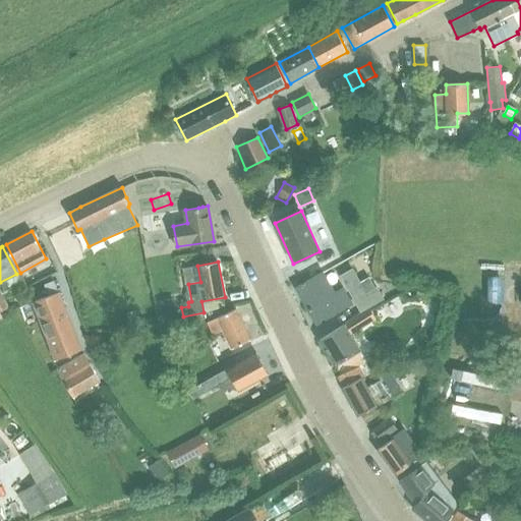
[(368,306),(384,298),(377,287),(366,293),(352,269),(340,275),(361,311),(368,306)]
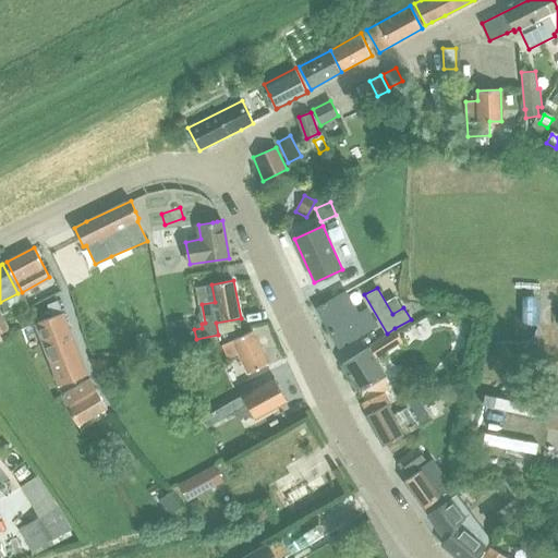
[(340,346),(377,325),(367,308),(359,314),(346,292),(318,308),(340,346)]
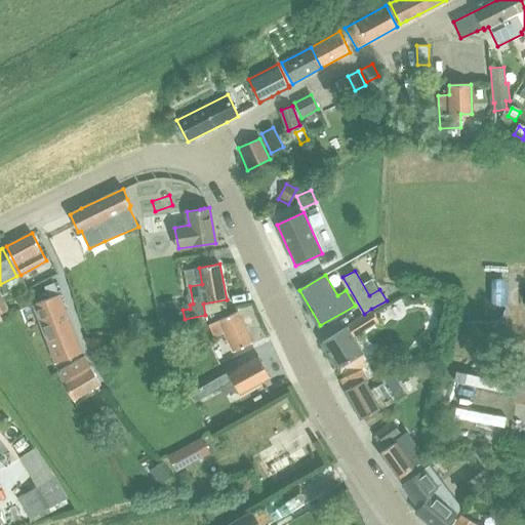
[(501,282),(491,281),(490,306),(501,306),(501,282)]
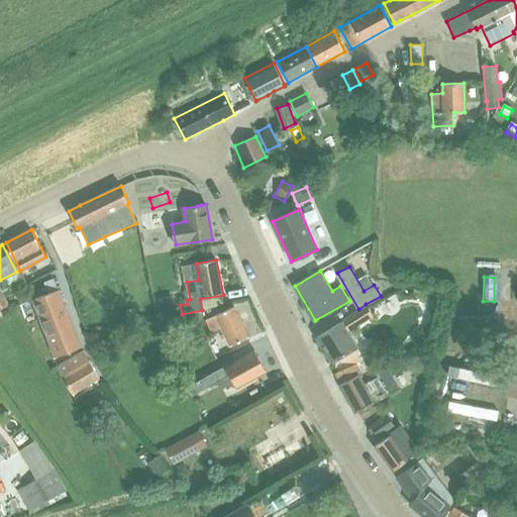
[(53,279),(43,283),(47,294),(57,291),(53,279)]
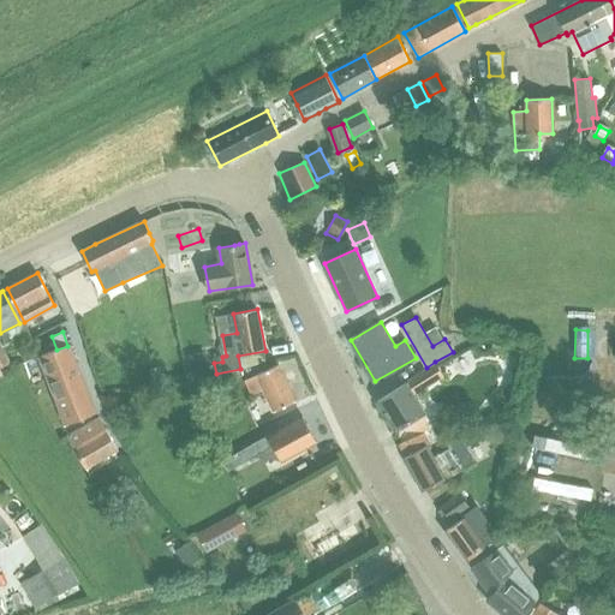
[(0,375),(4,374),(0,368),(11,363),(0,341),(0,375)]
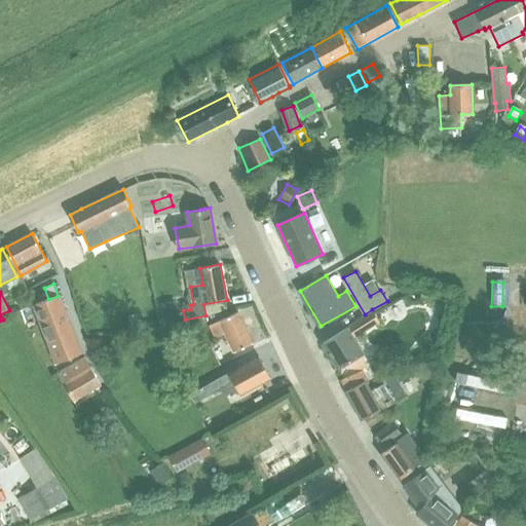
[(79,346),(71,325),(65,311),(59,295),(58,296),(48,299),(46,300),(36,304),(45,328),(50,326),(64,360),(81,352),(79,346)]
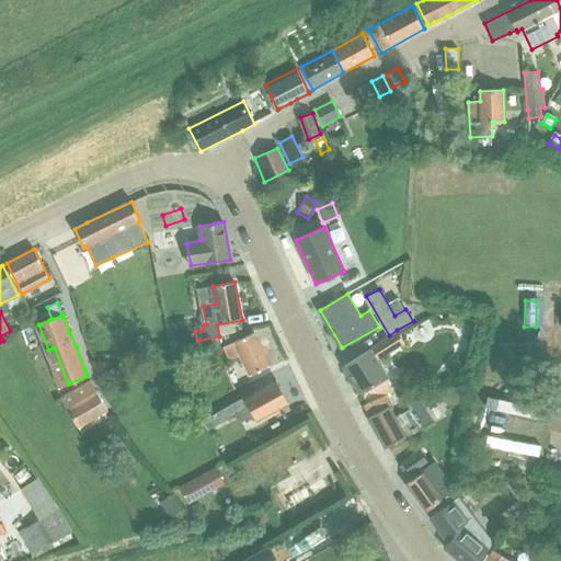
[(12,323),(16,331),(27,325),(23,317),(12,323)]
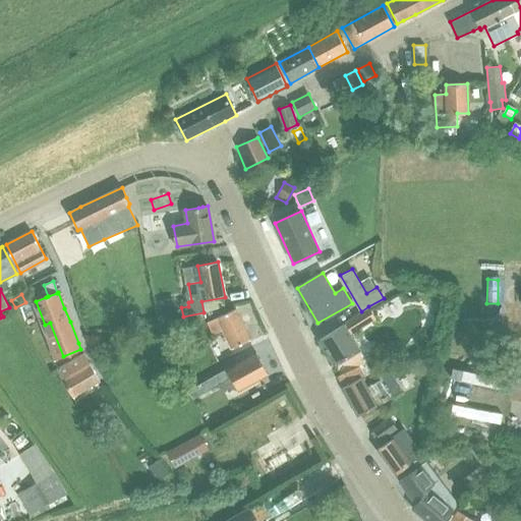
[(172,299),(158,302),(161,315),(175,313),(172,299)]
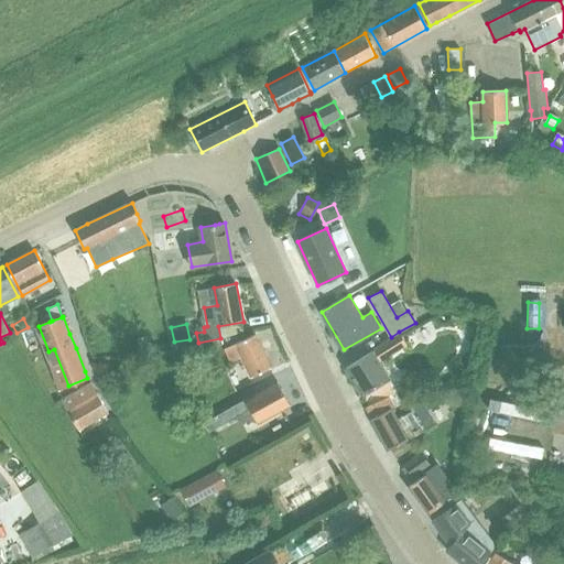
[(391,337),(346,366),(346,368),(362,393),(389,378),(379,361),(407,344),(399,332),(391,337)]
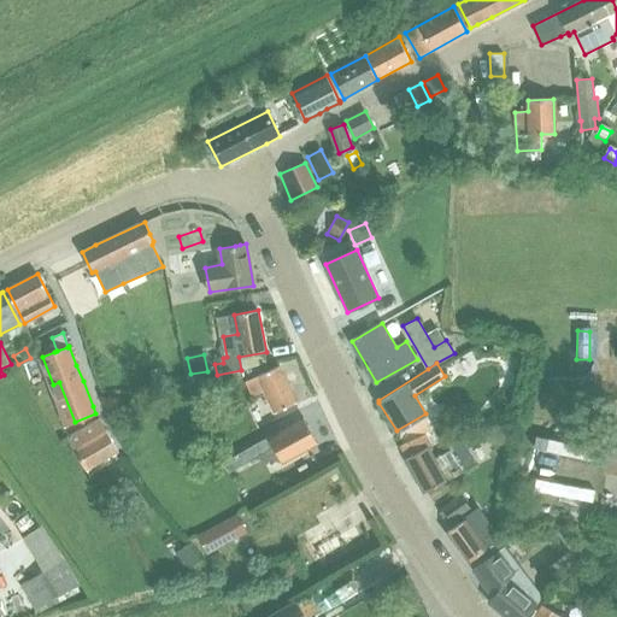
[(275,413),(297,403),(280,366),(246,382),(252,397),(264,392),(275,413)]
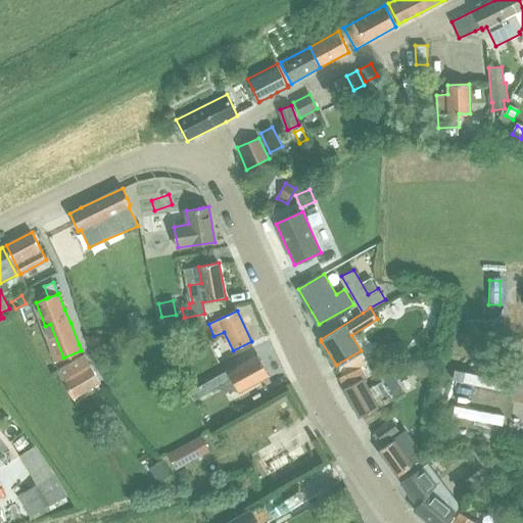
[(125,317),(129,327),(139,323),(135,314),(125,317)]
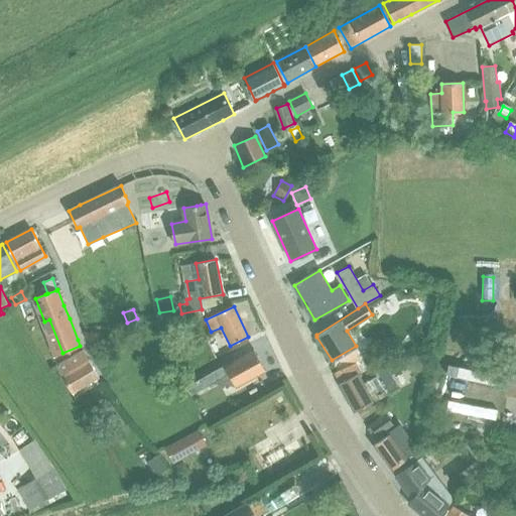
[(206,376),(187,387),(191,395),(210,385),(225,376),(229,374),(237,387),(266,370),(254,349),(206,376)]
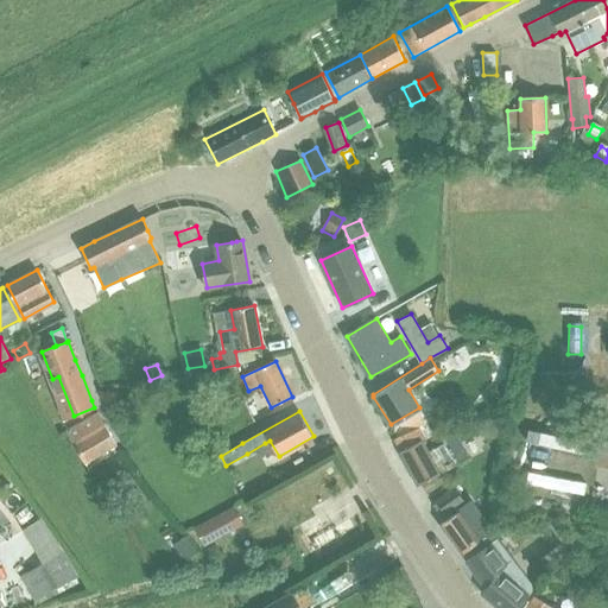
[(398,436),(426,424),(429,423),(422,411),(393,429),(398,436)]
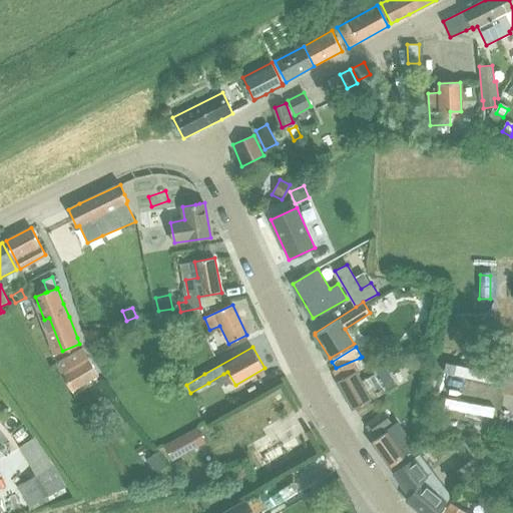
[(89,358),(84,349),(57,364),(72,391),(99,375),(89,358)]
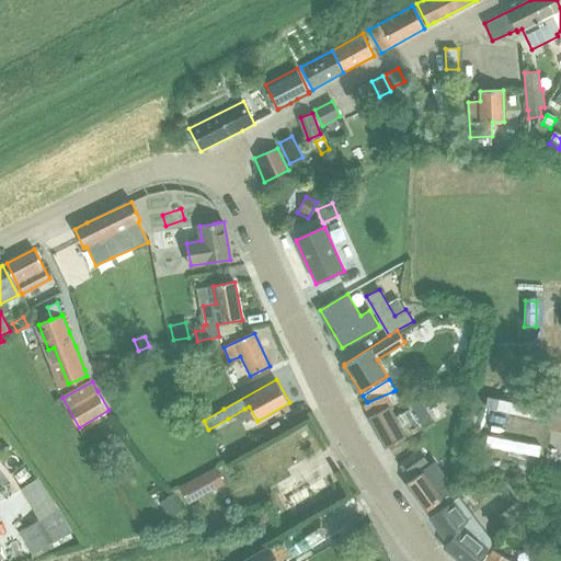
[(553,425),(559,405),(503,390),(497,409),(553,425)]
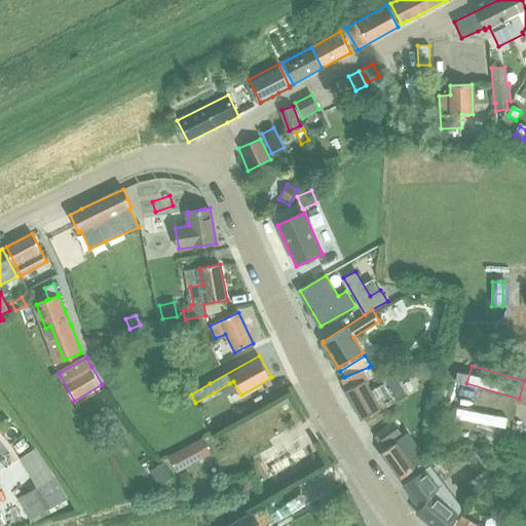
[(369,367),(344,377),(340,379),(347,391),(362,419),(393,402),(377,372),(372,374),(369,367)]
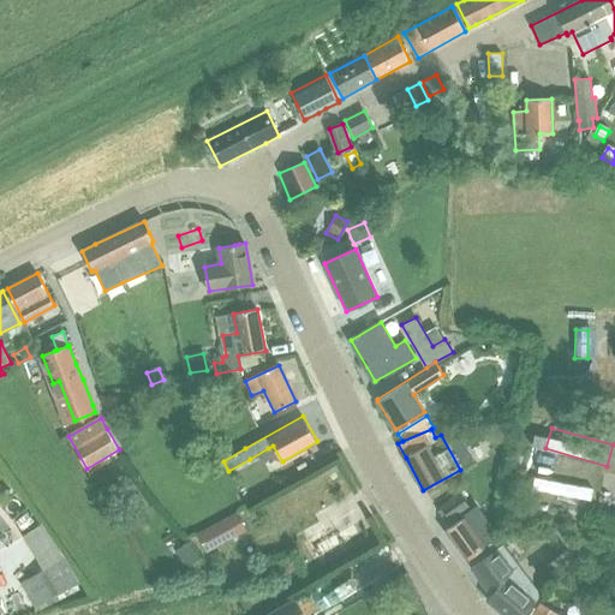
[(457,455),(467,451),(460,437),(451,443),(457,455)]
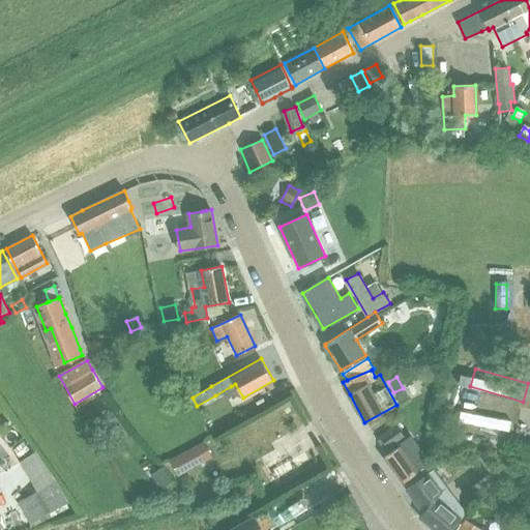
[(474,408),(471,420),(520,432),(523,419),(474,408)]
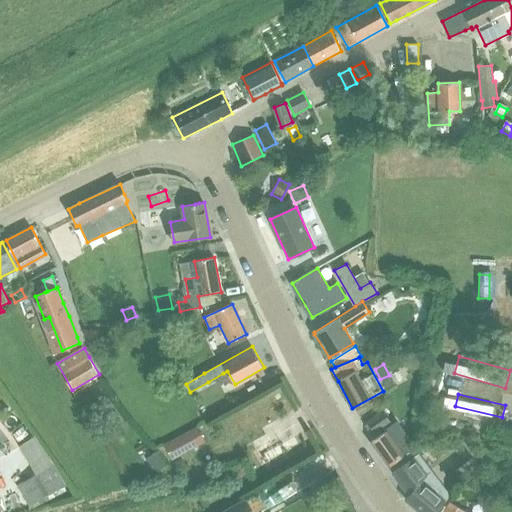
[(270,459),(306,444),(299,427),(311,422),(305,408),(258,428),(270,459)]
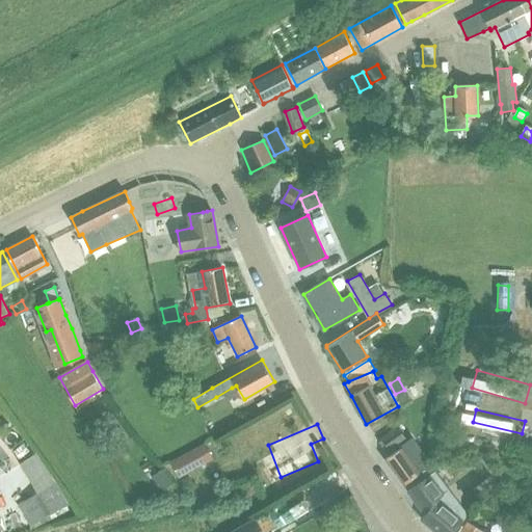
[(390,451),(406,439),(398,427),(380,439),(381,440),(379,442),(387,451),(389,449),(390,451)]
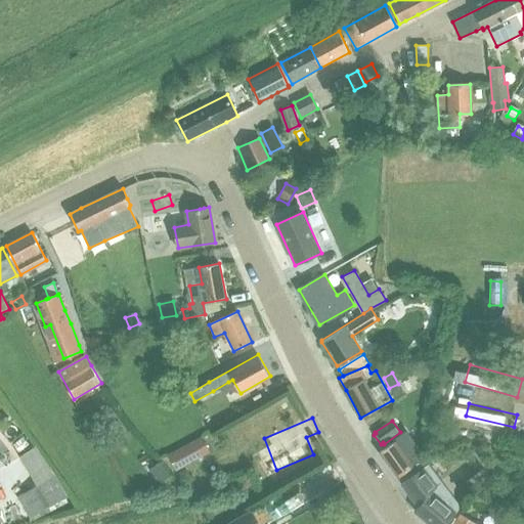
[(402,483),(421,470),(425,466),(421,460),(412,466),(409,461),(420,453),(404,432),(394,439),(395,441),(380,452),(402,483)]
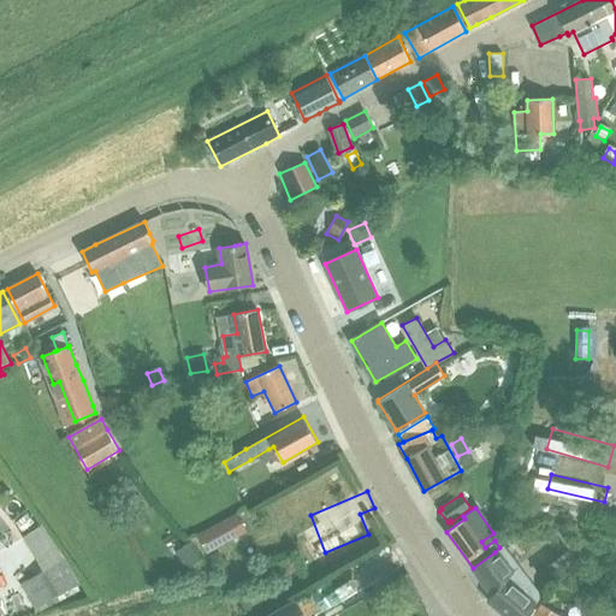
[(235,519),(196,539),(206,556),(244,534),(235,519)]
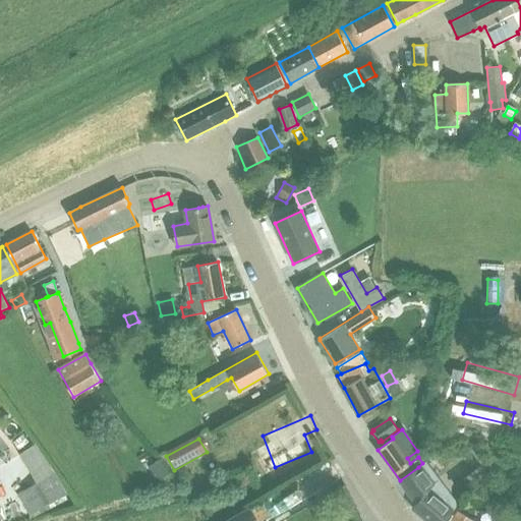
[(422,463),(418,467),(400,480),(416,504),(412,508),(427,520),(444,520),(454,509),(455,508),(455,506),(456,505),(456,503),(455,502),(455,500),(425,461),(422,463)]
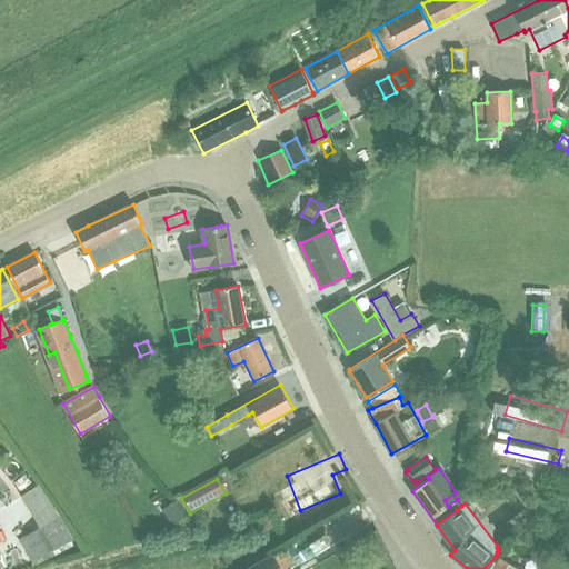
[(173,507),(162,513),(172,529),(182,522),(173,507)]
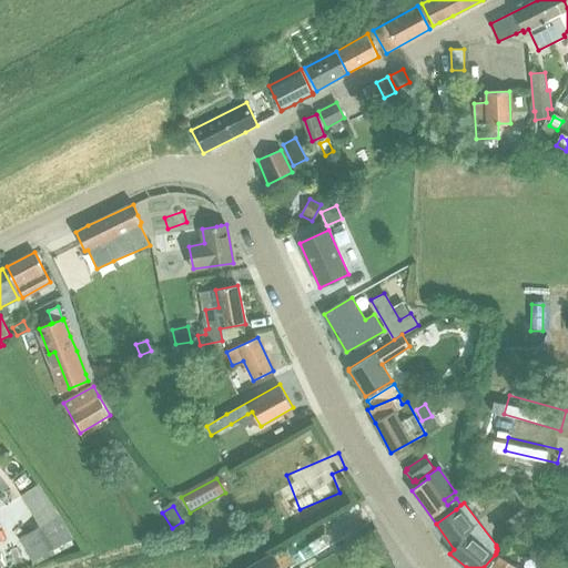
[(306,565),(354,533),(341,513),(293,545),(306,565)]
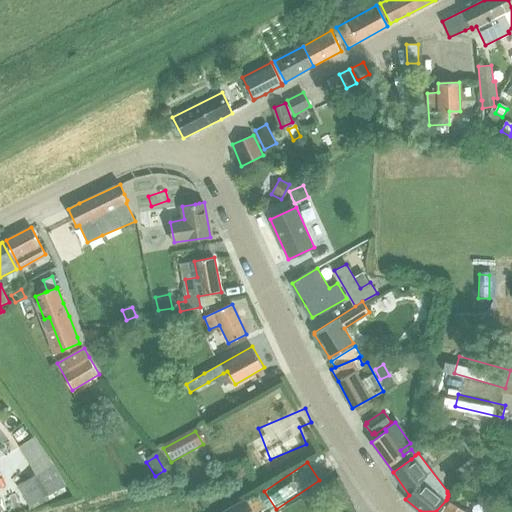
[(55,467),(17,489),(28,509),(67,485),(55,467)]
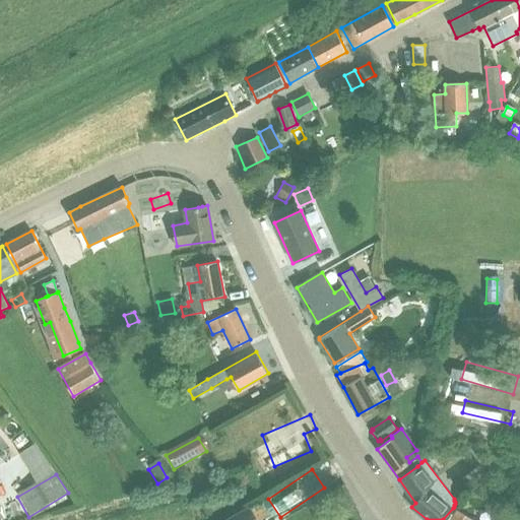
[(256,519),(250,508),(228,519),(256,519)]
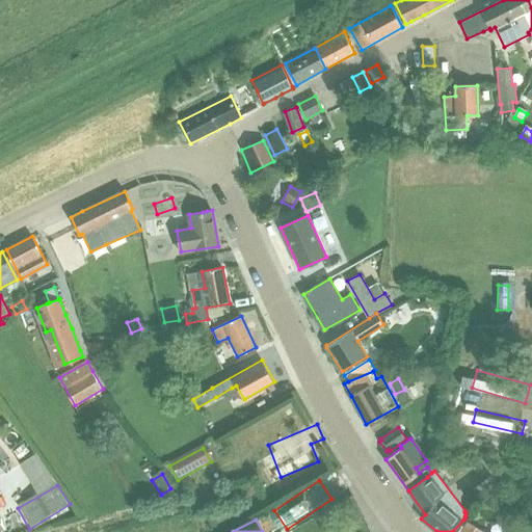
[(483,531),(468,522),(460,531),(483,531)]
